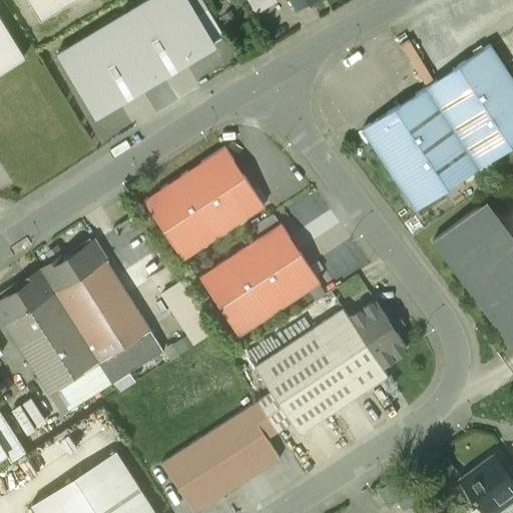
[(28,0),(40,19),(72,0),(28,0)]
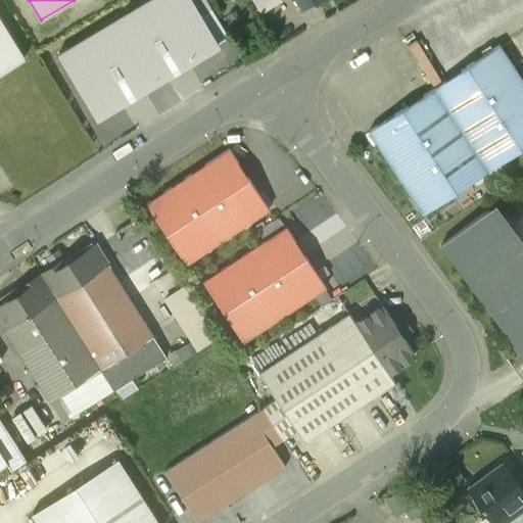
[(148,0),(128,13),(165,76),(219,44),(191,0),(148,0)]
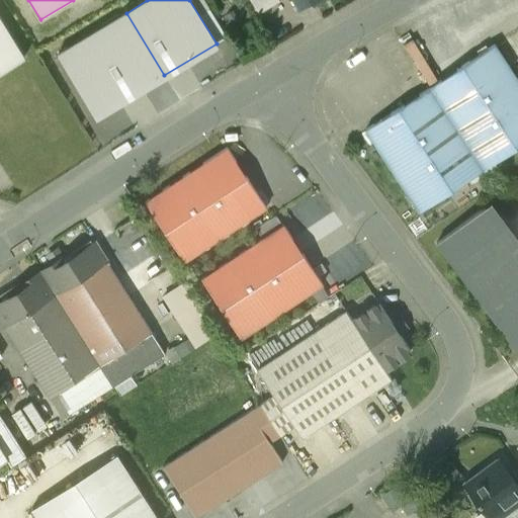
[(276,0),(251,0),(258,11),(276,0)]
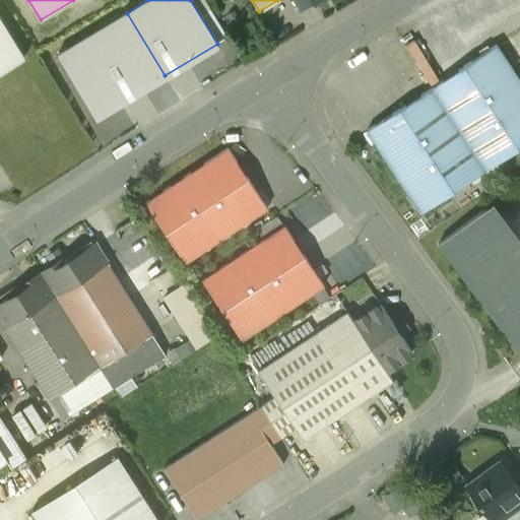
[(127,13),(58,54),(95,117),(165,75),(127,13)]
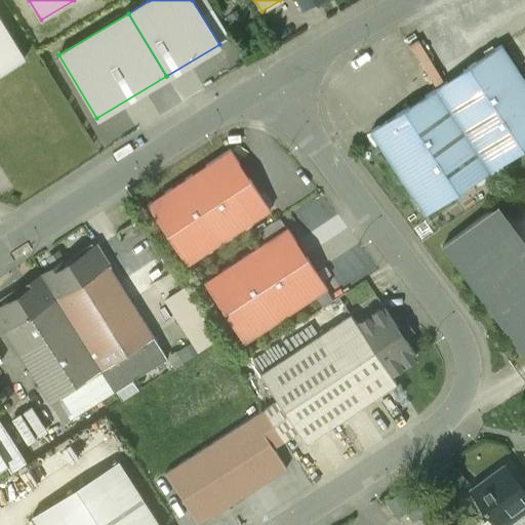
[(23,54),(0,16),(0,73),(26,57),(23,54)]
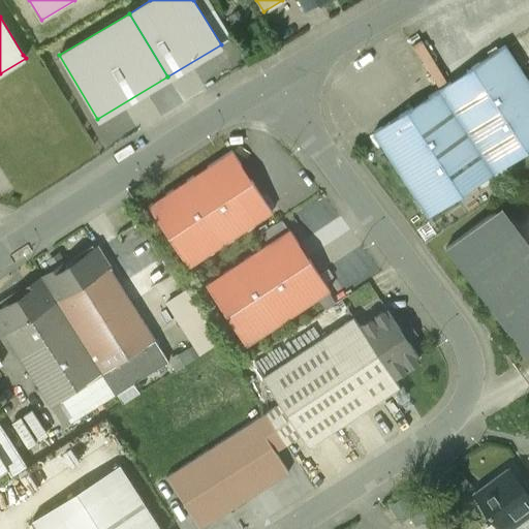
[(495,173),(528,149),(528,82),(505,45),(439,89),(495,173)]
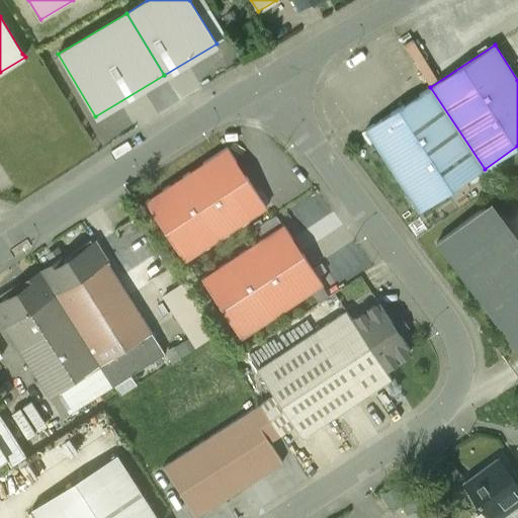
[(419,211),(485,169),(430,87),(365,131),(419,211)]
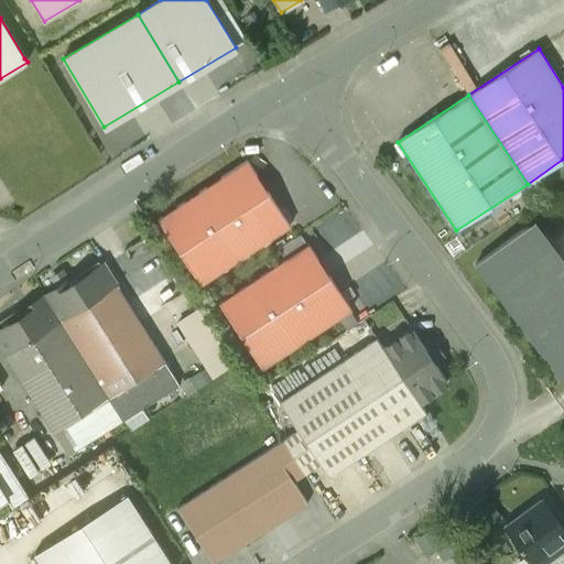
[(159,220),(201,285),(290,226),(248,162),(159,220)]
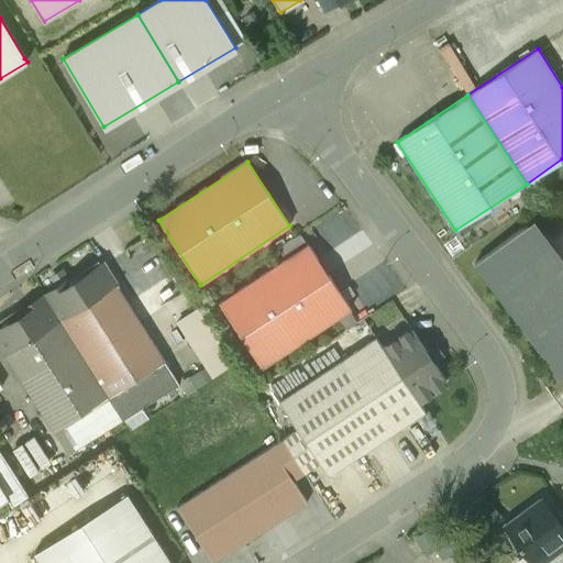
[(562,272),(527,224),(475,264),(562,383),(562,272)]
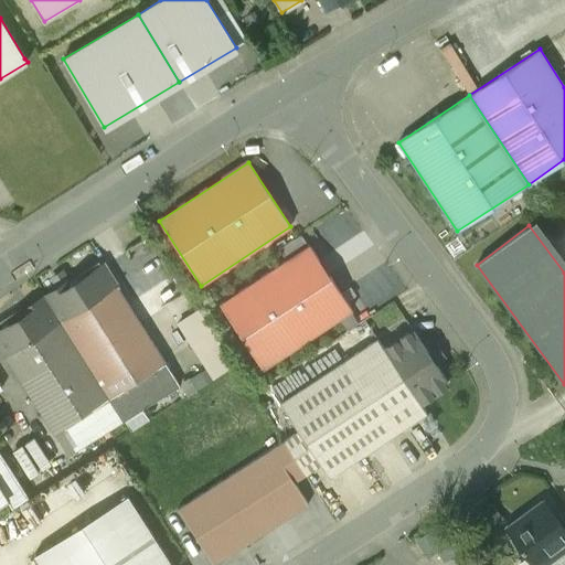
[(220,305),(263,369),(352,310),(309,245),(220,305)]
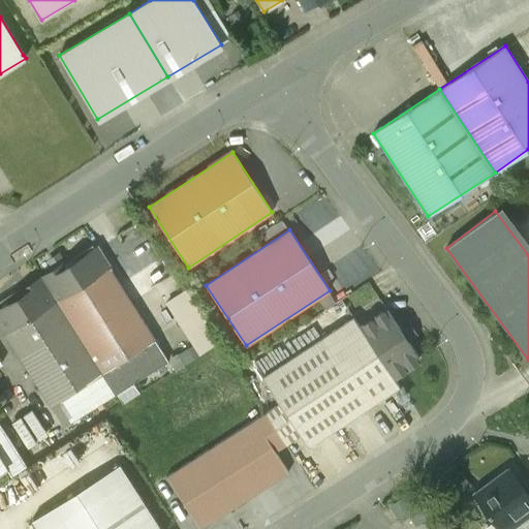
[(167,361),(97,248),(68,267),(66,263),(42,278),(116,393),(167,361)]
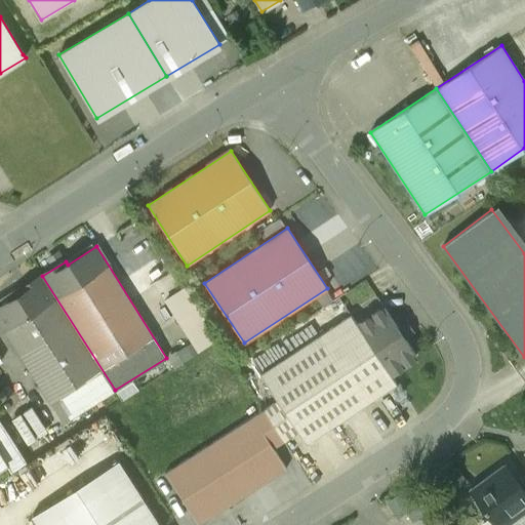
[(115,390),(42,276),(18,291),(21,294),(0,308),(0,324),(63,422),(115,390)]
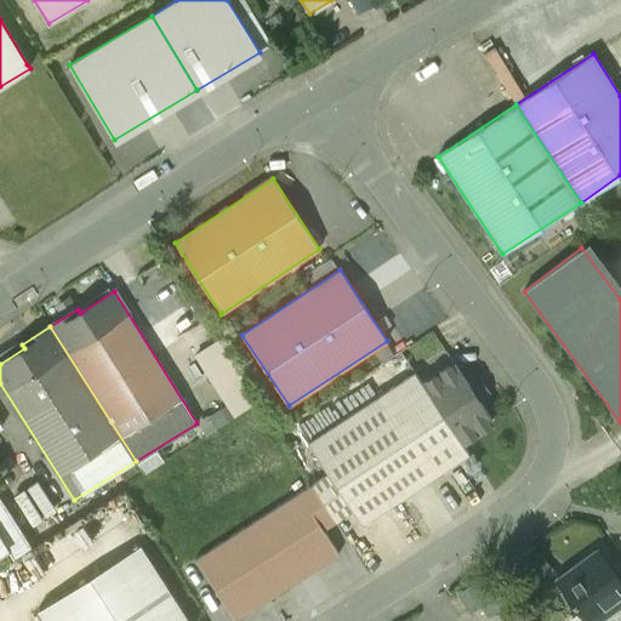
[(493,422),(455,364),(423,385),(416,374),(308,443),(359,524),(468,454),(461,443),(493,422)]
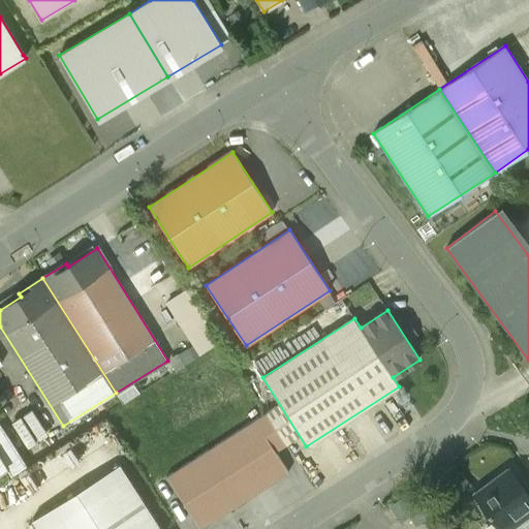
[(200,311),(179,323),(199,355),(220,342),(200,311)]
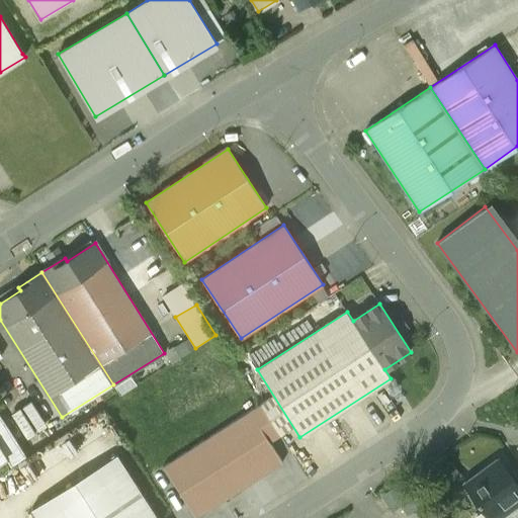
[(163,466),(196,517),(283,462),(250,411),(163,466)]
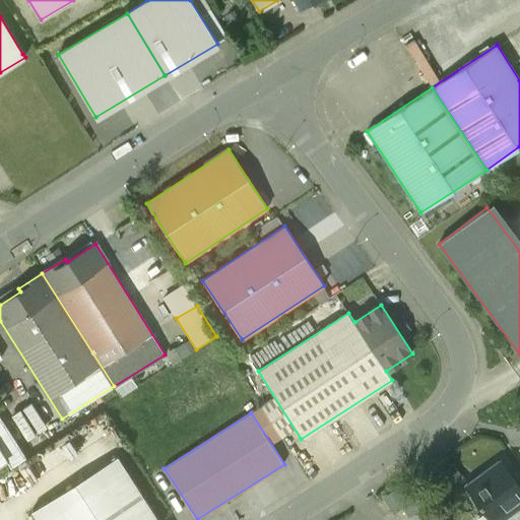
[(0,459),(4,456),(12,467),(27,457),(0,416),(0,459)]
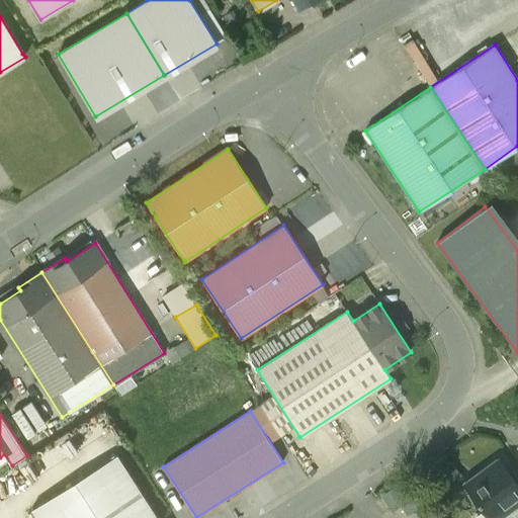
[(32,509),(37,517),(158,517),(117,454),(32,509)]
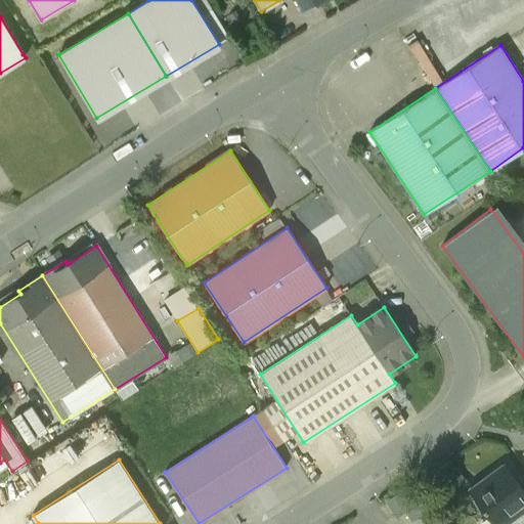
[(505,467),(473,490),(497,523),(519,508),(523,513),(523,512),(523,488),(516,478),(514,479),(505,467)]
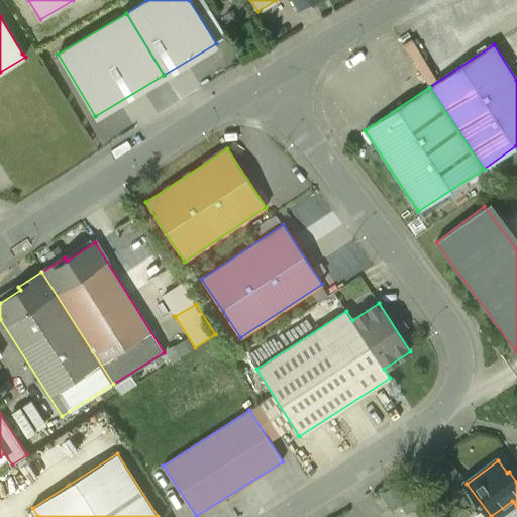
[(401,481),(380,494),(391,511),(412,497),(401,481)]
